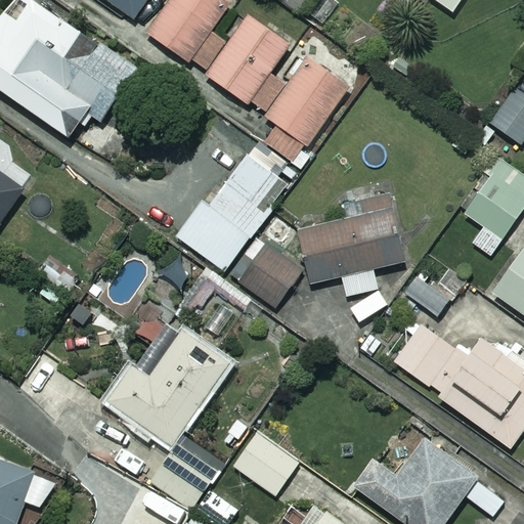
[(13,0),(0,18),(0,41),(1,45),(0,46),(0,92),(67,140),(78,125),(84,129),(92,119),(100,125),(136,75),(31,0),(13,0)]
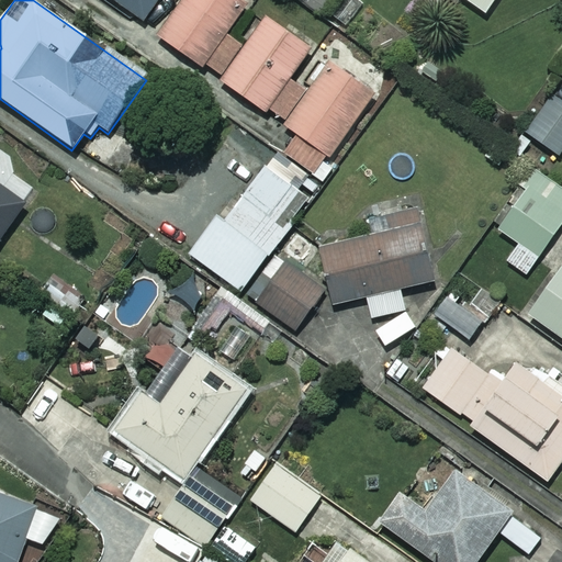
[(156,0),(111,0),(142,21),(156,0)]
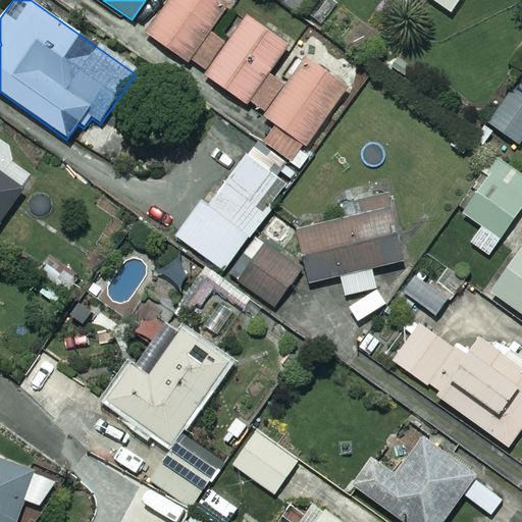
[(264,143),(299,167),(309,153),(305,150),(348,90),(224,0),(164,0),(141,35),(189,69),(195,60),(205,67),(199,76),(248,111),(252,105),(267,115),(264,119),(275,127),(264,143)]
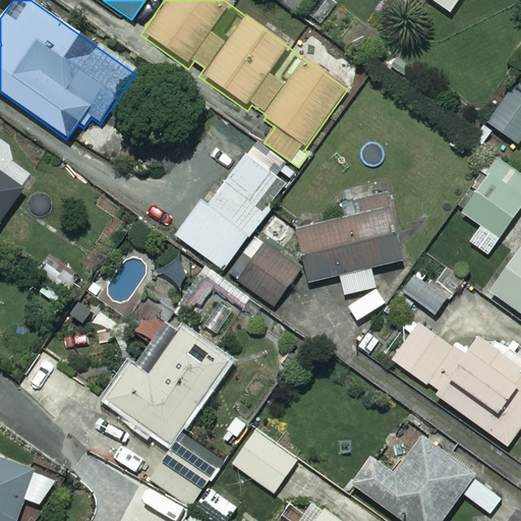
[(428,0),(454,16),(463,0),(428,0)]
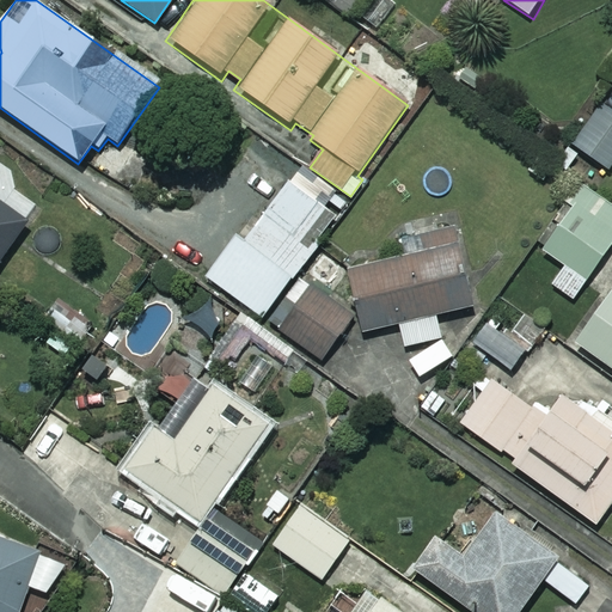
[(611,165),(611,104),(605,101),(574,148),(609,171),(611,165)]
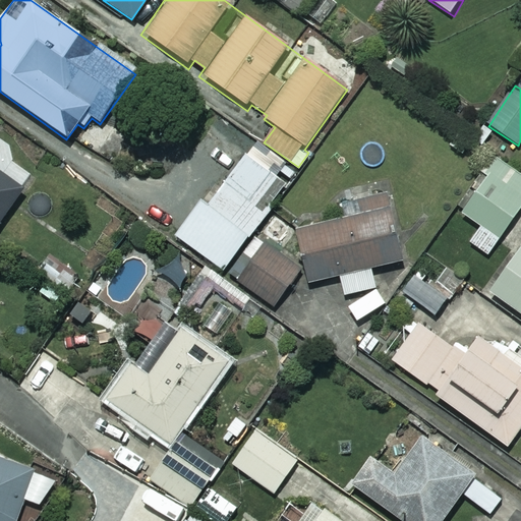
[(265,213),(256,208),(280,175),(288,181),(296,171),(270,152),(266,159),(251,149),(211,205),(203,199),(175,237),(223,271),(265,213)]
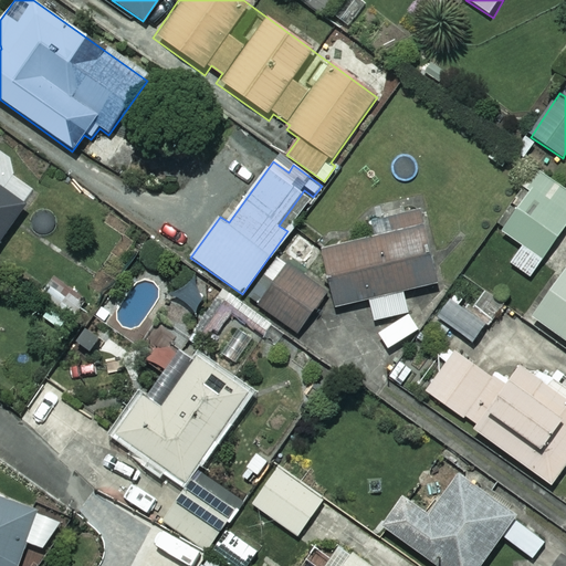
[(565,227),(565,190),(540,174),(501,232),(523,248),(511,264),(532,279),(565,227)]
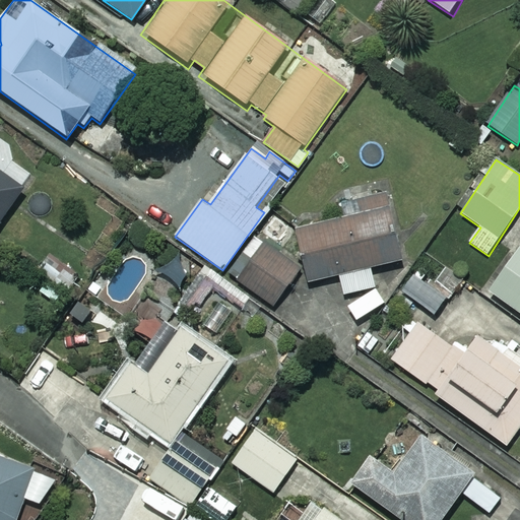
[(0,217),(18,193),(0,179),(0,217)]
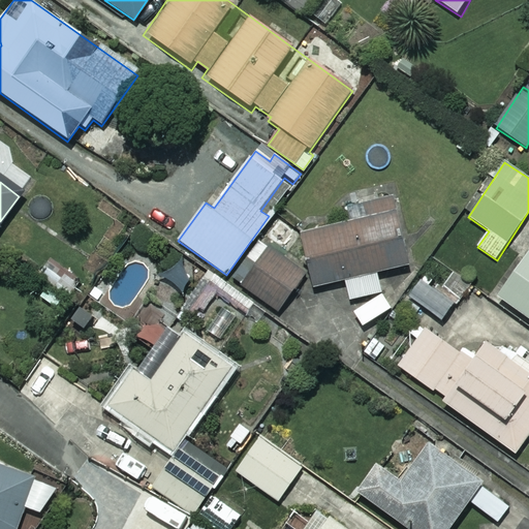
[(408,267),(393,198),(347,209),(350,223),(300,235),(312,289),(344,281),(349,301),(380,293),(376,274),(408,267)]
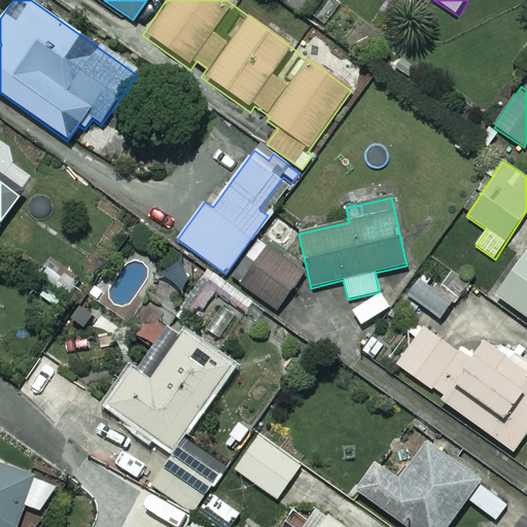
[(305,271),(260,240),(233,279),(277,310),(305,271)]
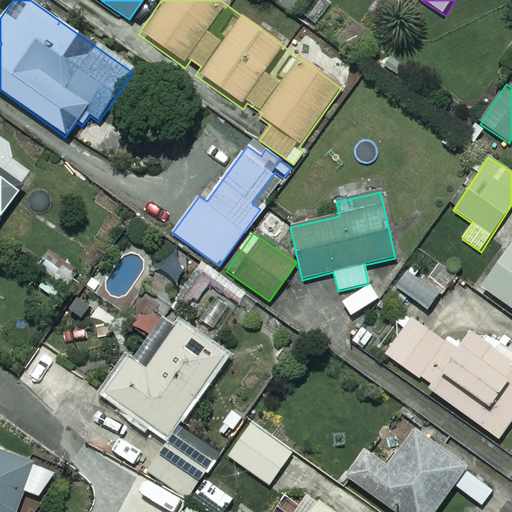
[(511,245),(510,244),(480,288),(511,309),(511,245)]
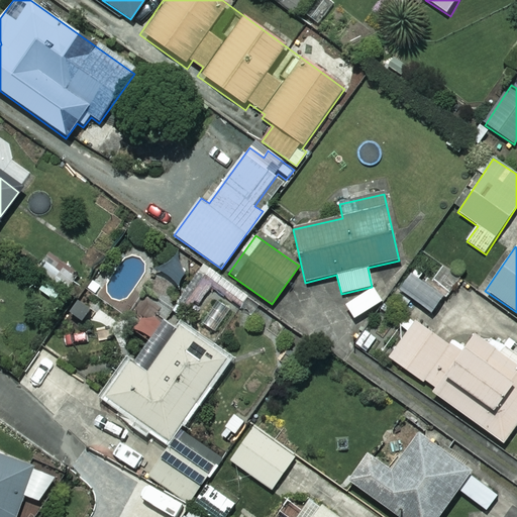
[(190,268),(168,254),(159,271),(180,284),(190,268)]
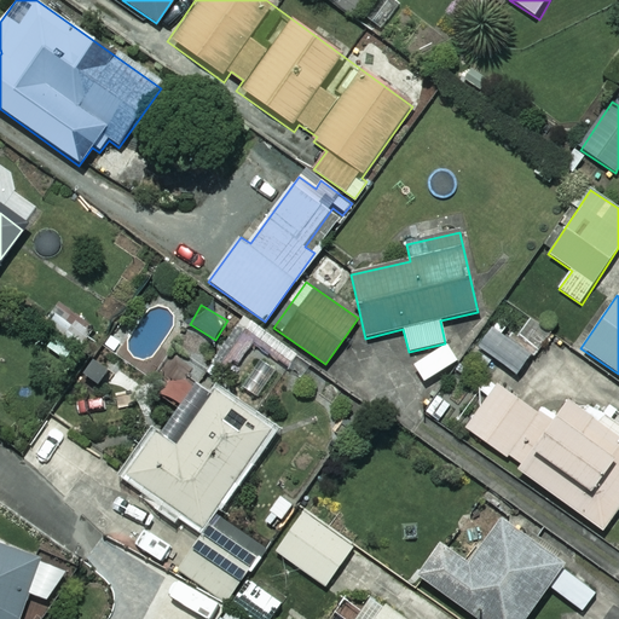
[(184,328),(157,307),(119,354),(145,376),(184,328)]
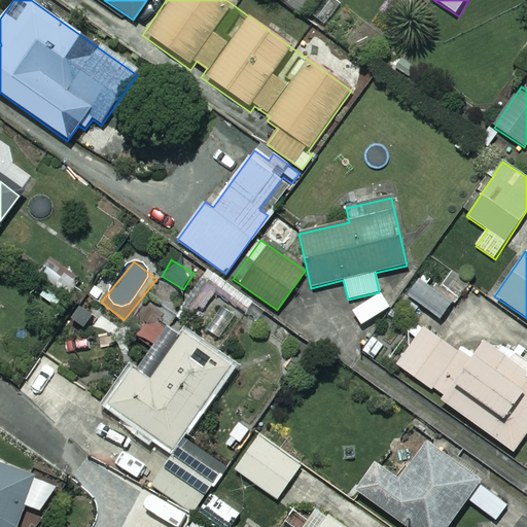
[(453,304),(419,279),(407,296),(440,321),(453,304)]
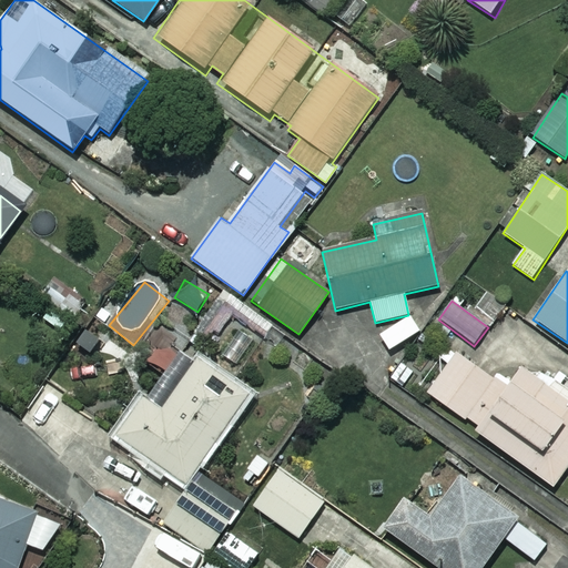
[(475,355),(453,340),(439,358),(449,365),(427,394),(476,429),(474,433),(553,488),(567,466),(567,358),(505,314),(475,355)]
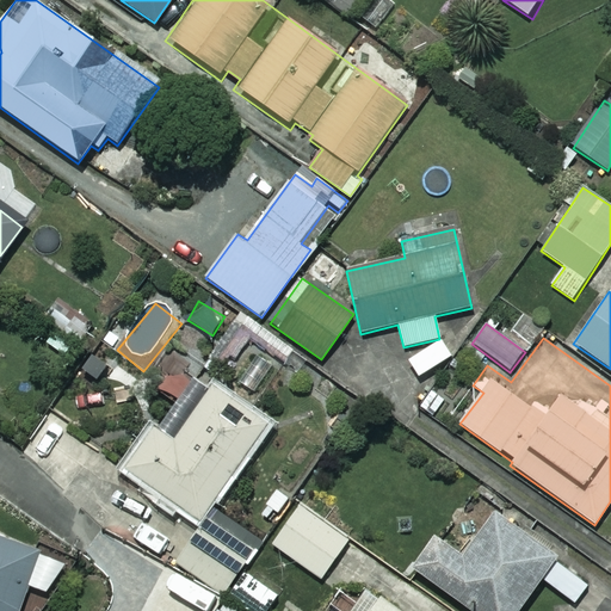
[(265,425),(179,366),(160,394),(192,415),(173,443),(150,427),(123,469),(199,522),(265,425)]
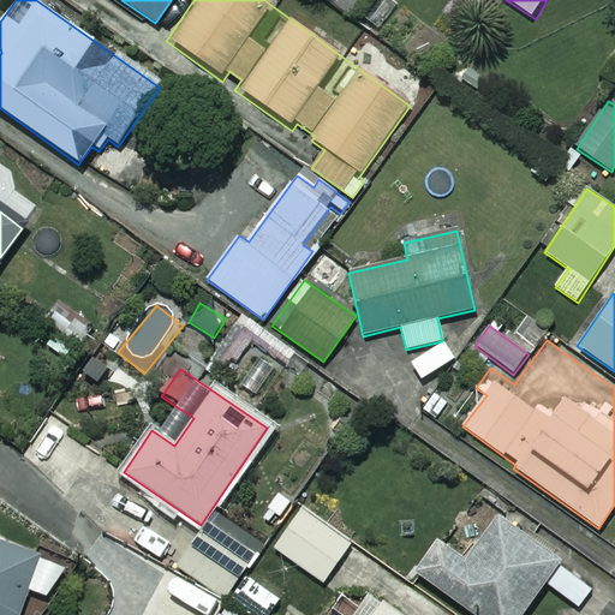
[(352,542),(304,507),(274,549),(322,584),(352,542)]
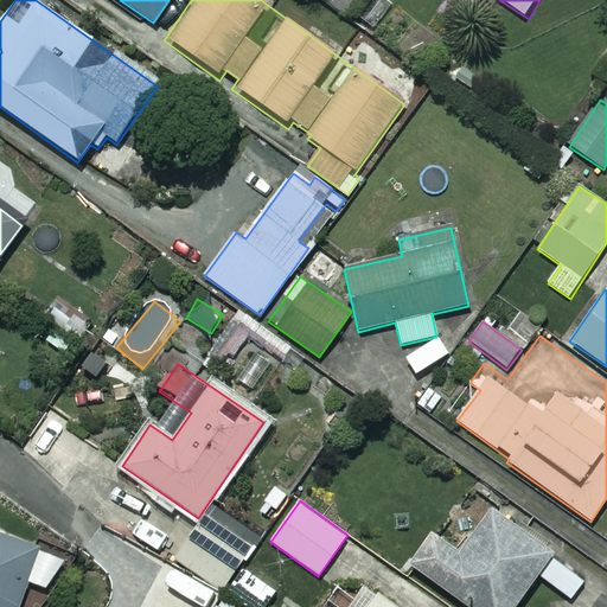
[(585,580),(487,509),(455,553),(429,535),(407,566),(464,606),(513,606),(536,575),(570,600),(585,580)]
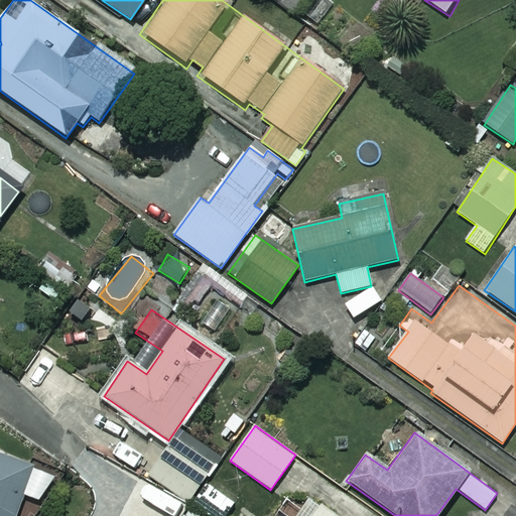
[(174,439),(161,458),(200,486),(214,468),(174,439)]
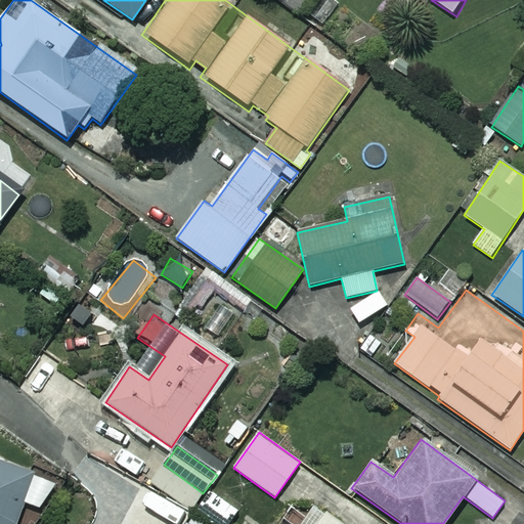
[(0,523),(12,523),(37,487),(0,463),(0,523)]
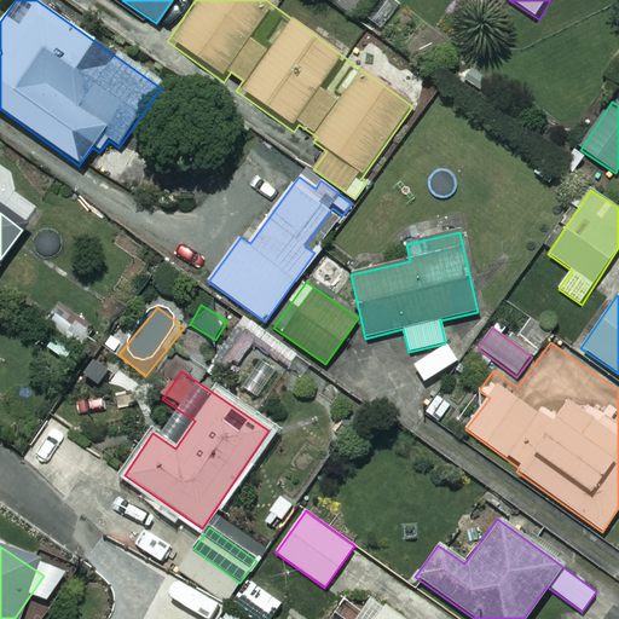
[(399,618),(370,599),(363,609),(342,595),(325,618),(399,618)]
